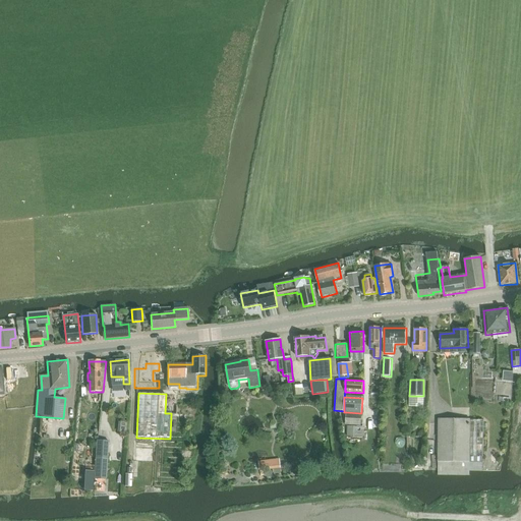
[(421,409),(421,398),(407,398),(406,409),(421,409)]
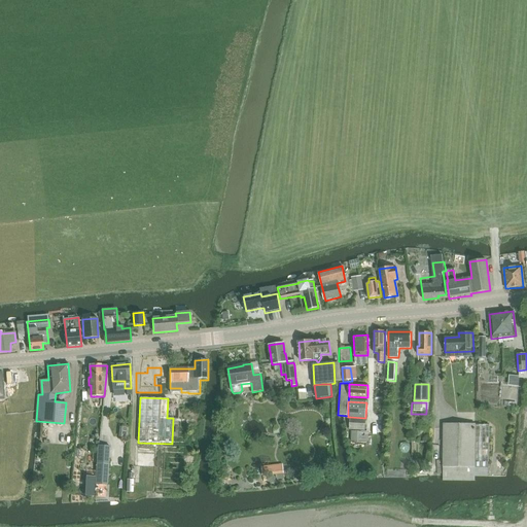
[(365,430),(365,418),(350,417),(350,429),(365,430)]
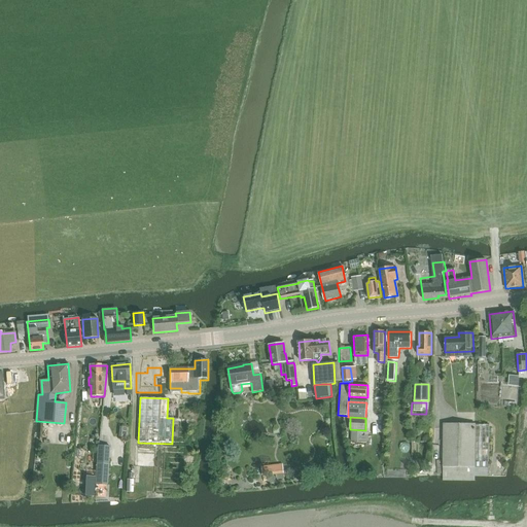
[(489,425),(476,424),(476,467),(444,467),(444,476),(443,481),(476,482),(476,477),(489,477),(489,425)]
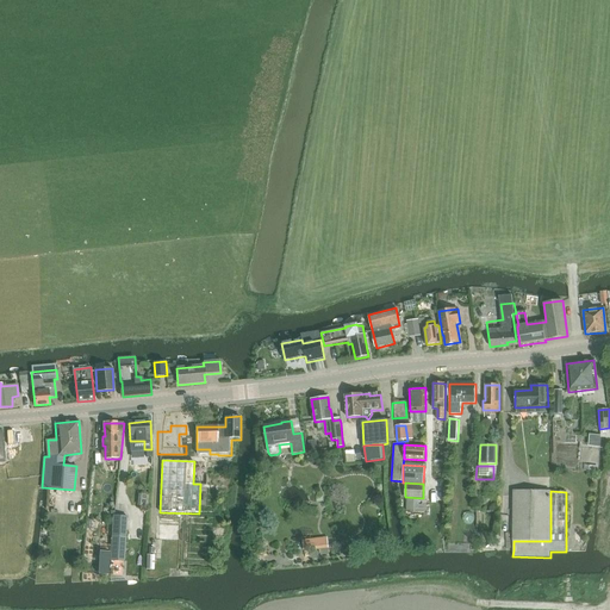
[(551,541),(551,491),(512,491),(512,541),(514,541),(551,541)]
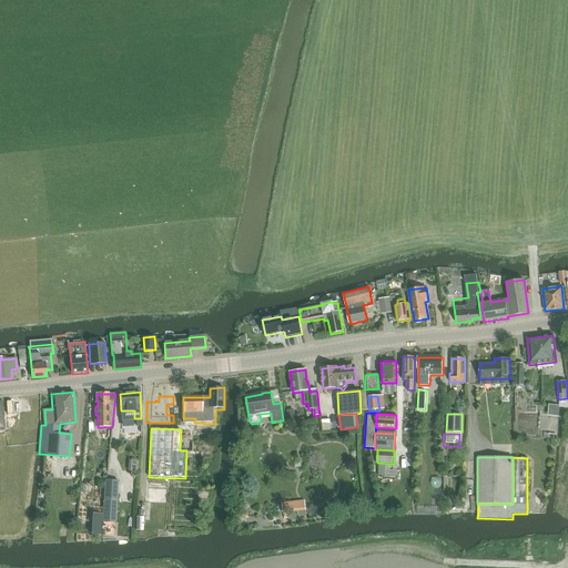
[(378,476),(397,476),(397,466),(379,465),(378,476)]
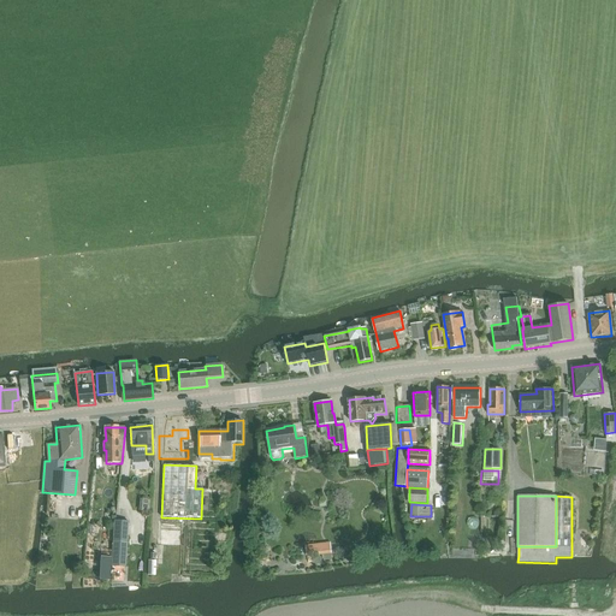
[(111,566),(110,580),(124,581),(124,567),(125,567),(129,521),(114,520),(111,560),(111,566)]
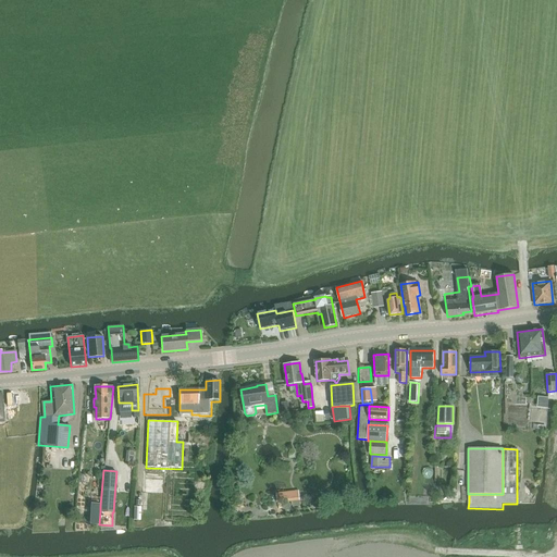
[(277,504),(300,500),(299,491),(276,494),(277,504)]
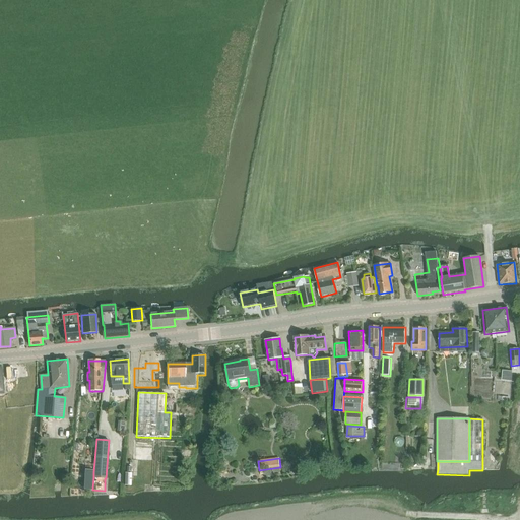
[(84,480),(84,490),(92,490),(93,477),(93,472),(85,471),(84,480)]
